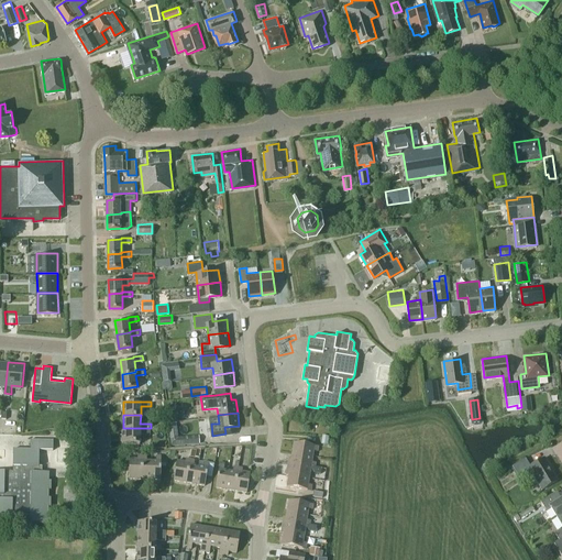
[(151,432),(151,428),(123,428),(123,441),(140,441),(140,432),(151,432)]
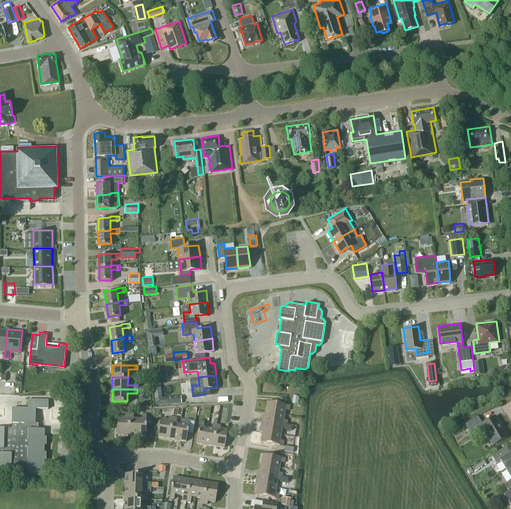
[(13,406),(13,426),(0,426),(0,467),(4,468),(4,470),(12,470),(12,466),(28,466),(27,474),(46,474),(46,466),(44,466),(45,459),(47,459),(47,450),(45,450),(45,443),(47,443),(47,435),(45,435),(45,427),(36,427),(36,406),(49,407),(49,398),(29,397),(28,406),(13,406)]
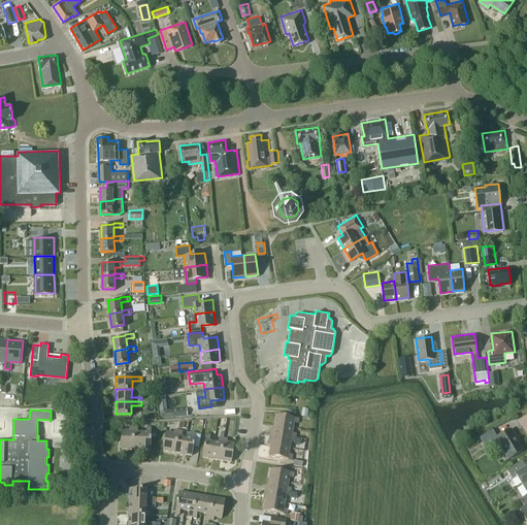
[(274,422),(294,425),(294,420),(295,420),(298,420),(299,415),(295,415),(275,412),(274,422)]
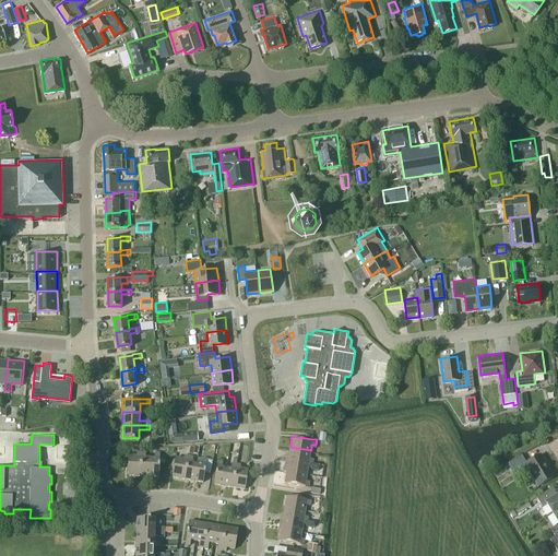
[(310,456),(311,450),(291,447),(289,452),(286,452),(286,458),(313,462),(313,460),(313,456),(310,456)]
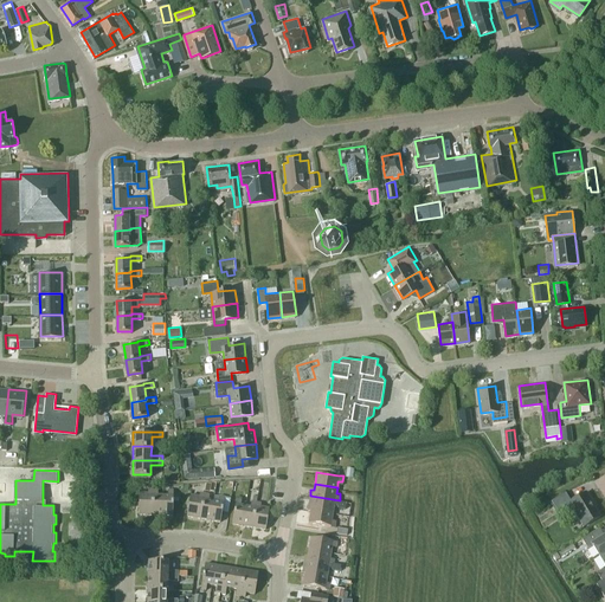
[(140,511),(153,512),(153,487),(149,487),(149,491),(140,491),(140,511)]
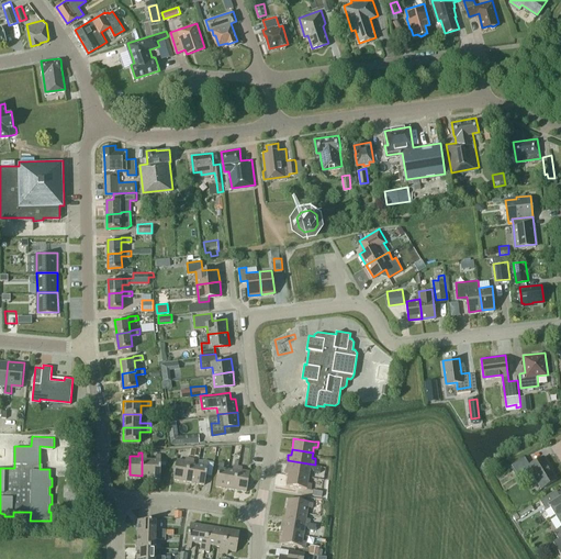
[(147,453),(142,453),(142,476),(152,476),(152,458),(147,458),(147,453)]
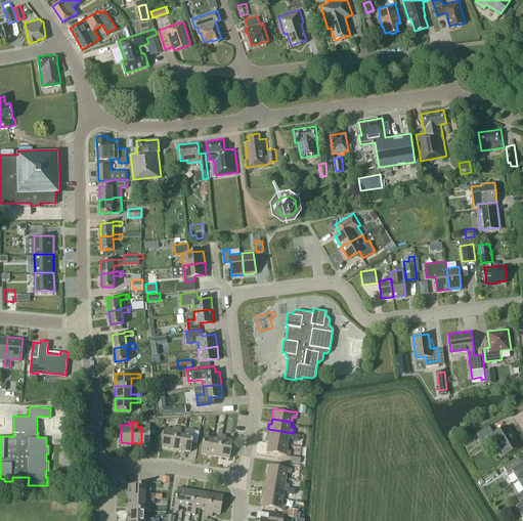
[(145,427),(141,427),(141,443),(149,443),(150,422),(146,422),(145,427)]
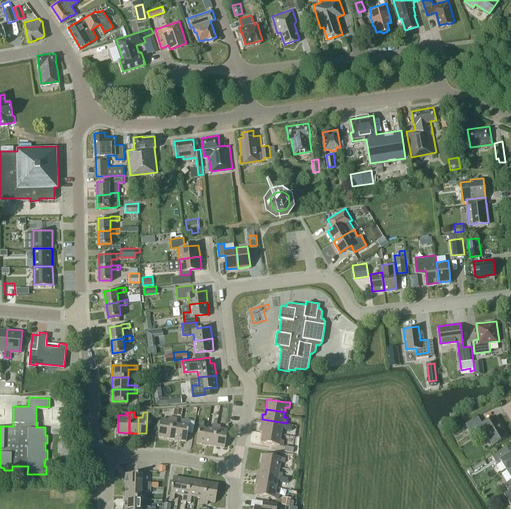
[(494,443),(508,435),(501,424),(502,423),(496,414),(483,422),(478,415),(466,422),(474,434),(484,428),(494,443)]
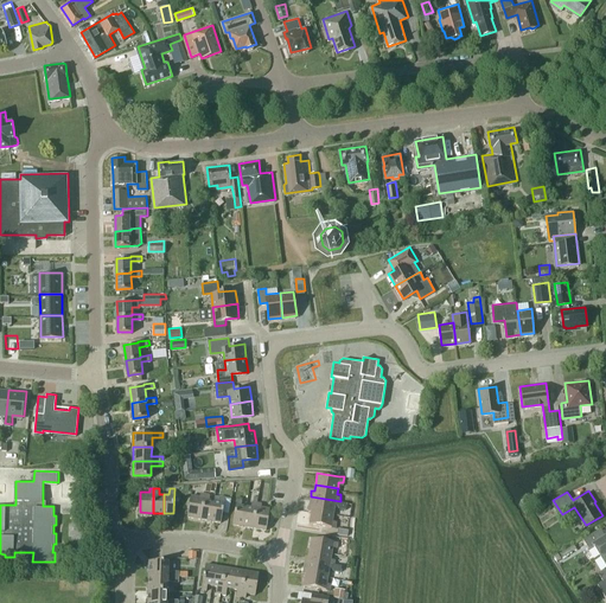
[(189,514),(202,517),(206,492),(202,492),(201,495),(192,494),(189,514)]
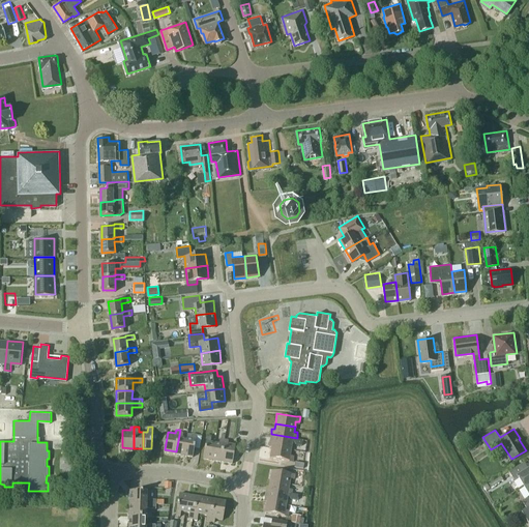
[(184,431),(180,430),(176,451),(184,454),(187,437),(183,436),(184,431)]
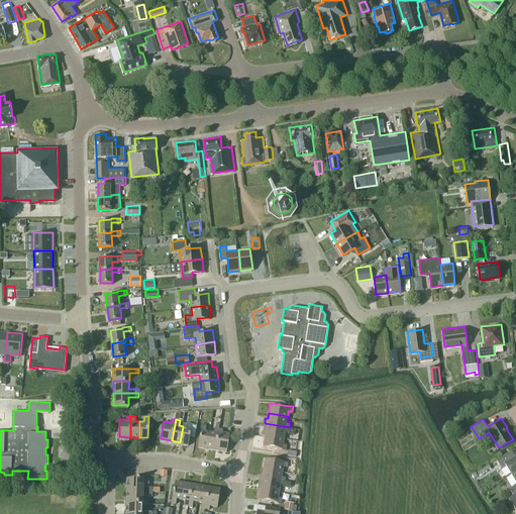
[(187,426),(183,426),(180,442),(189,443),(192,422),(188,421),(187,426)]
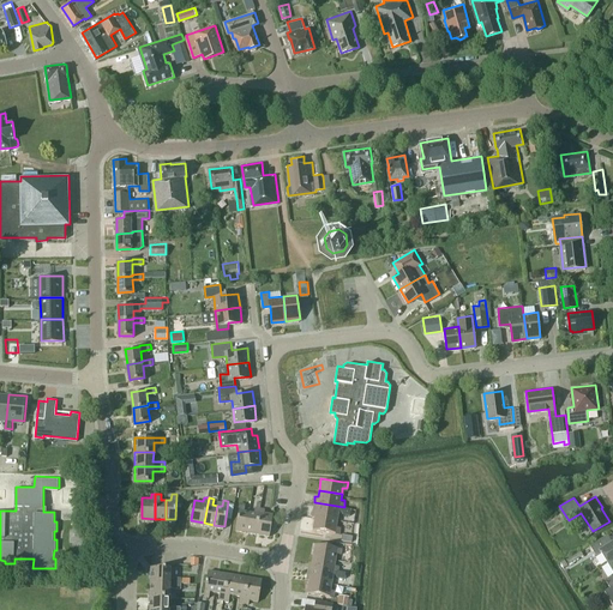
[(312,514),(314,514),(337,518),(340,508),(341,508),(343,511),(350,512),(352,506),(344,505),(344,507),(314,502),(312,514)]
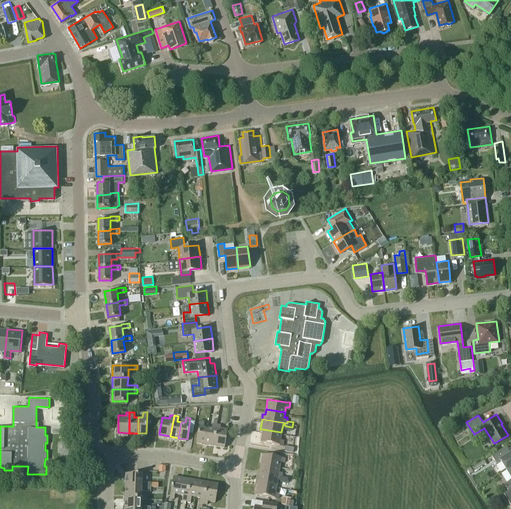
[(197,441),(205,442),(208,426),(204,425),(205,421),(201,420),(197,441)]
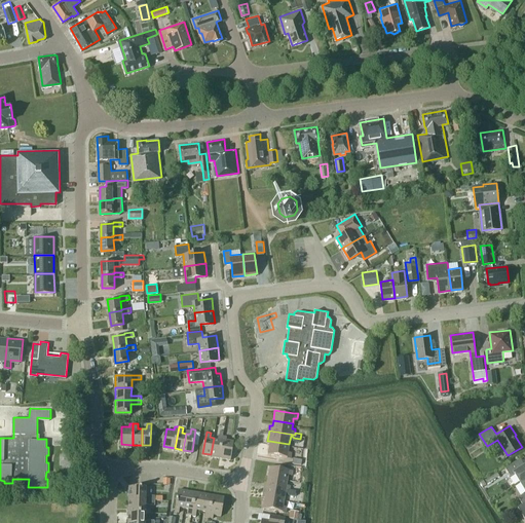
[(218,439),(214,438),(211,454),(220,456),(223,435),(219,434),(218,439)]
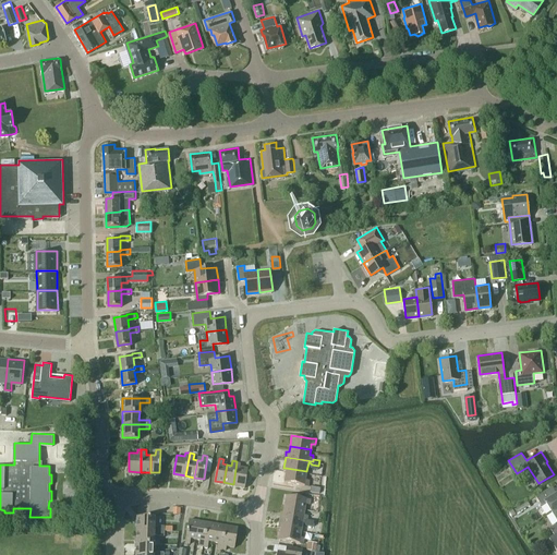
[(241,461),(237,461),(233,484),(245,485),(249,467),(241,466),(241,461)]
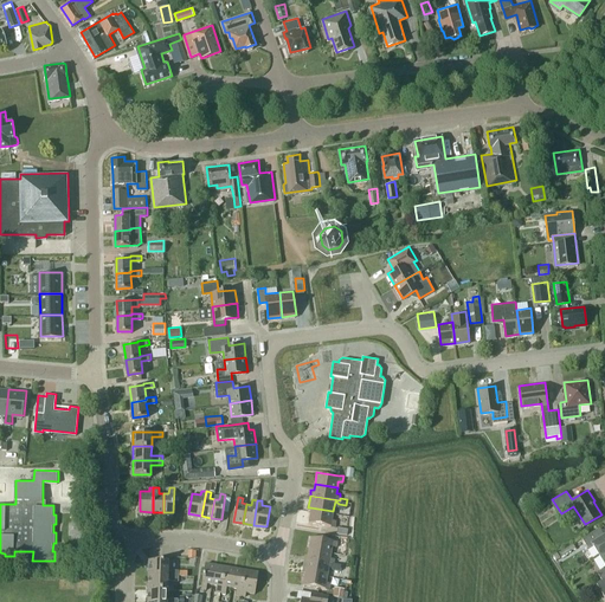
[(333,517),(333,511),(310,507),(309,519),(332,523),(335,524),(336,518),(333,517)]
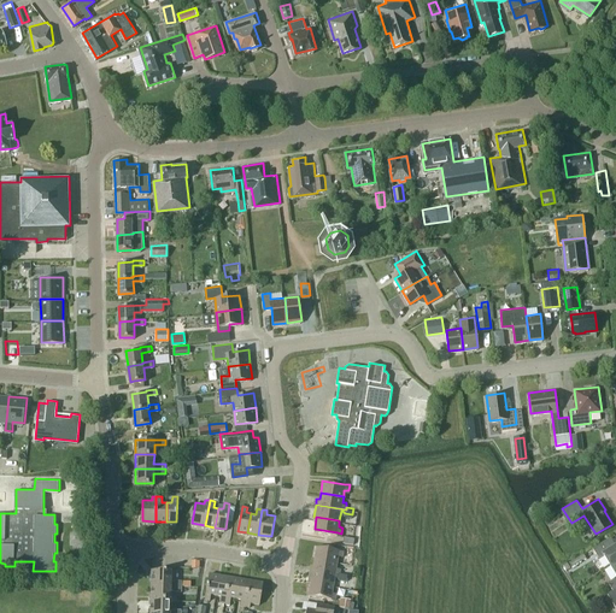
[(611,563),(615,560),(615,540),(611,535),(593,547),(599,555),(605,554),(611,563)]
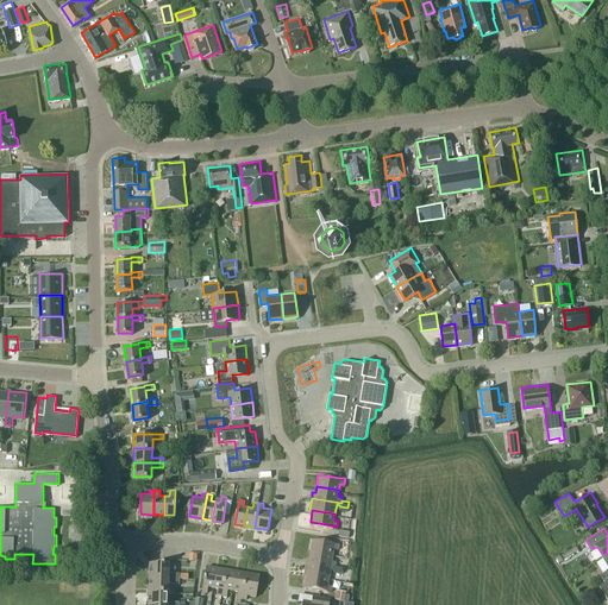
[(313,537),(311,549),(333,553),(334,547),(334,546),(339,547),(339,541),(336,541),(313,537)]
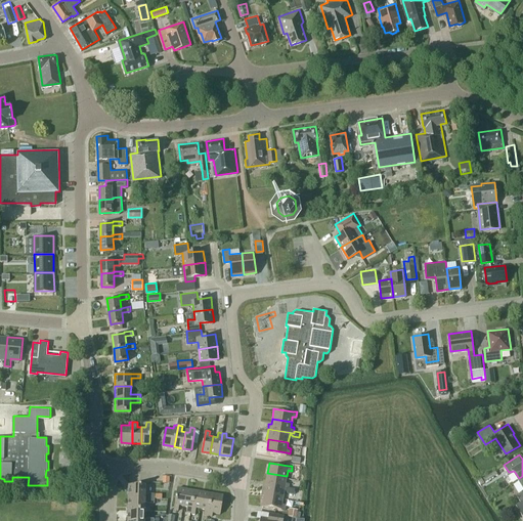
[(286,481),(287,476),(267,473),(266,478),(264,478),(263,482),(289,486),(289,485),(290,481),(287,481),(286,481)]
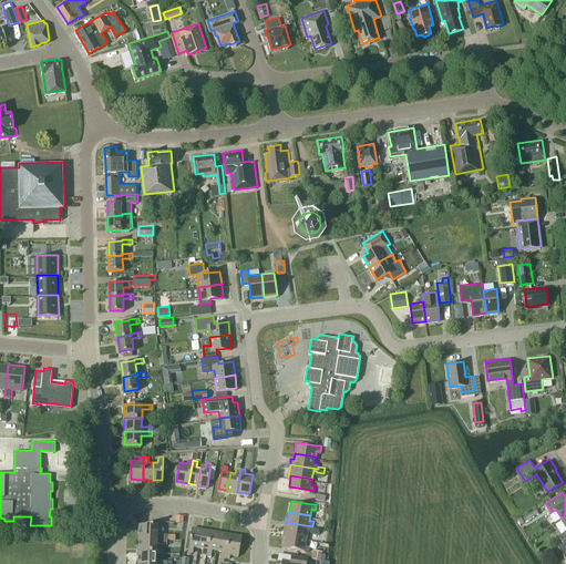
[(284,534),(286,534),(307,537),(308,529),(310,529),(311,531),(319,532),(319,526),(312,525),(312,526),(285,522),(284,534)]
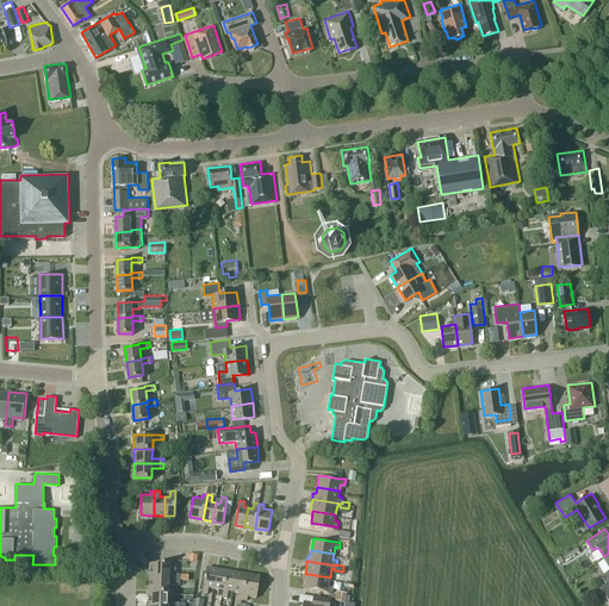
[(151,562),(150,576),(180,578),(180,573),(169,573),(169,562),(151,562)]
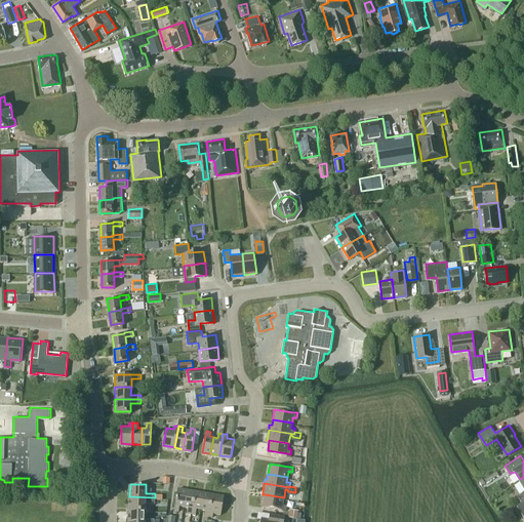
[(185,506),(187,488),(178,487),(175,509),(179,509),(179,505),(185,506)]
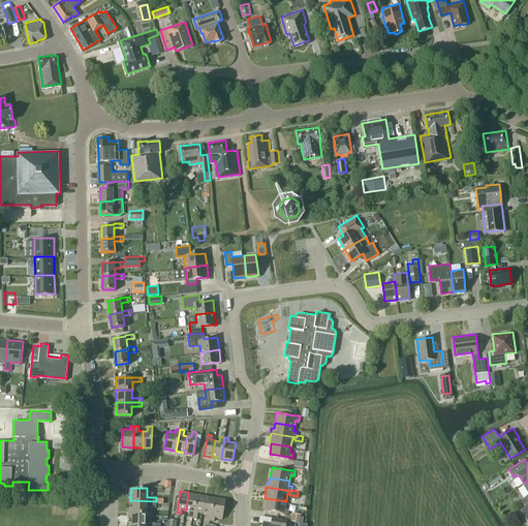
[(189,515),(193,515),(197,494),(188,492),(186,509),(190,509),(189,515)]
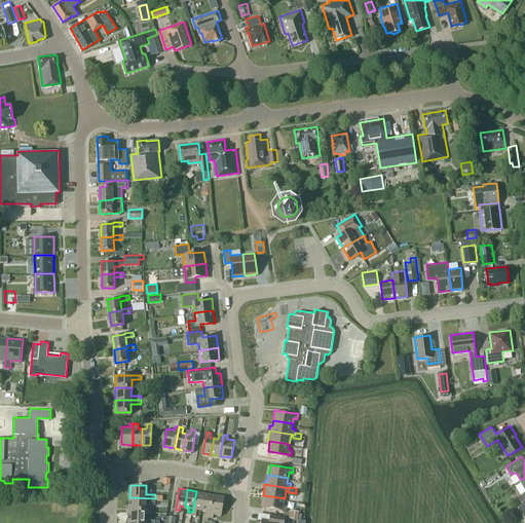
[(204,492),(196,491),(192,512),(196,513),(197,508),(201,509),(204,492)]
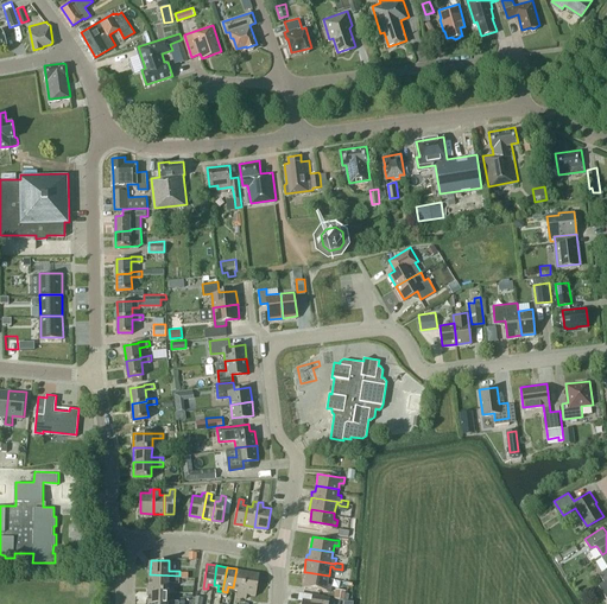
[(238,593),(242,595),(246,570),(236,568),(233,587),(238,589),(238,593)]
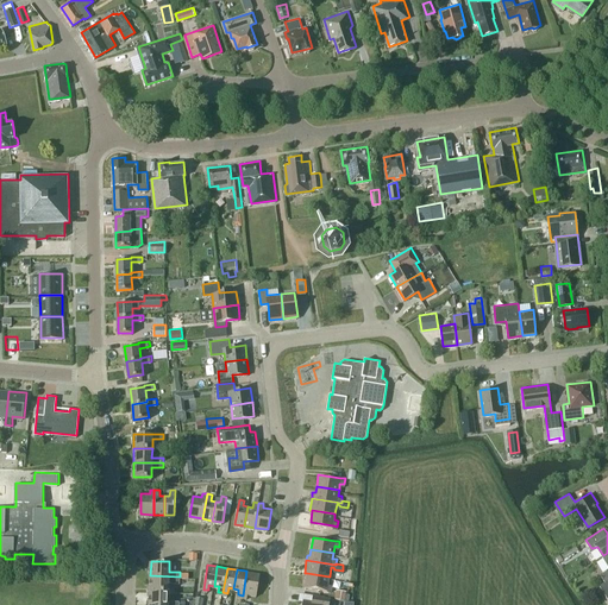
[(261,573),(246,571),(243,596),(246,597),(249,593),(257,594),(261,573)]
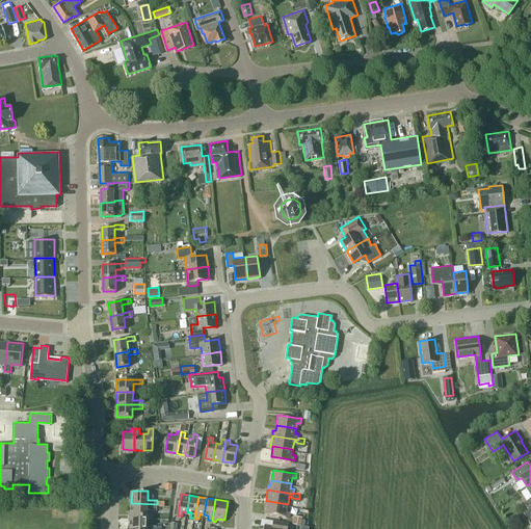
[(287,509),(288,504),(268,501),(266,511),(286,514),(290,516),(291,510),(287,509)]
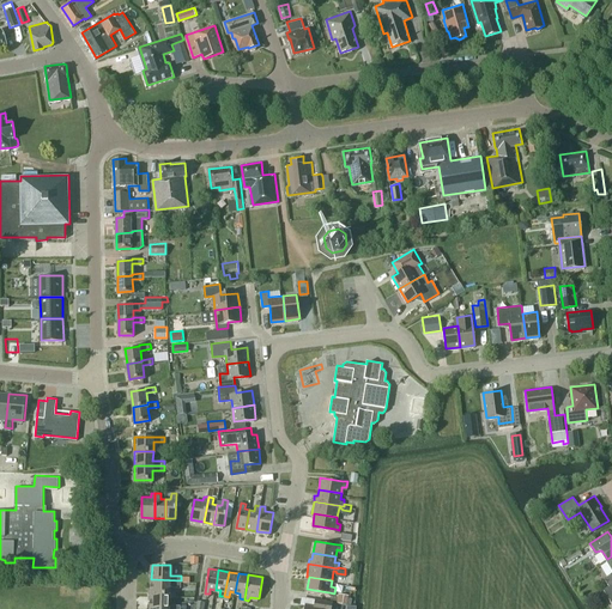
[(181,585),(181,580),(151,579),(151,594),(169,595),(170,585),(181,585)]
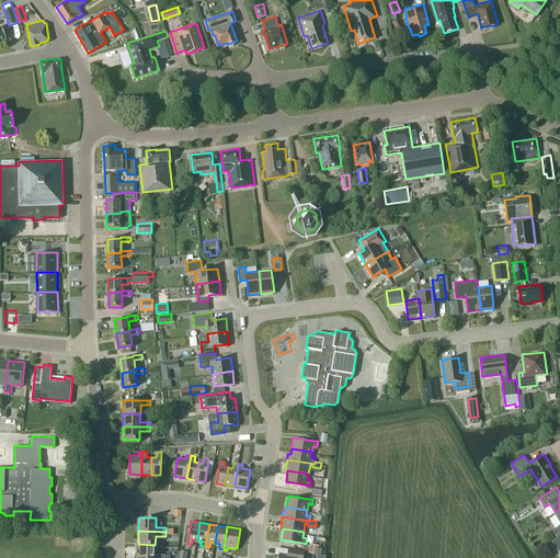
[(138,544),(138,557),(166,557),(166,554),(155,554),(155,545),(138,544)]
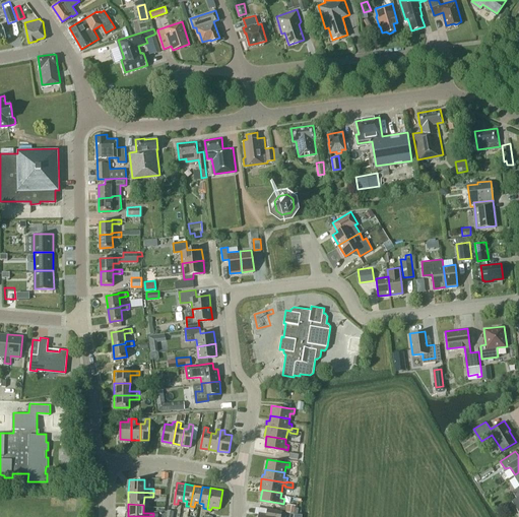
[(280,516),(282,510),(267,507),(267,513),(259,512),(258,516),(280,516)]
